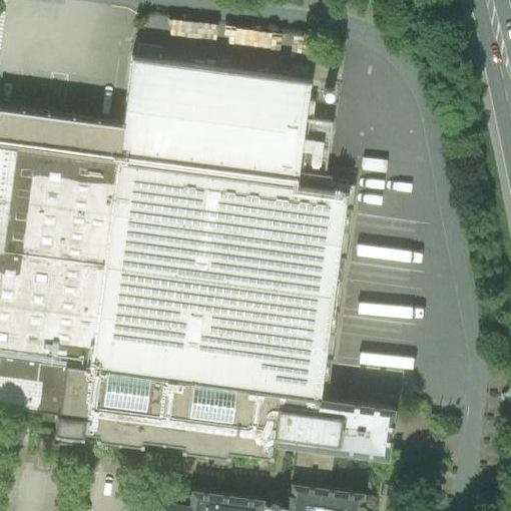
[(312,81),(133,57),(124,122),(119,161),(297,185),(312,81)]
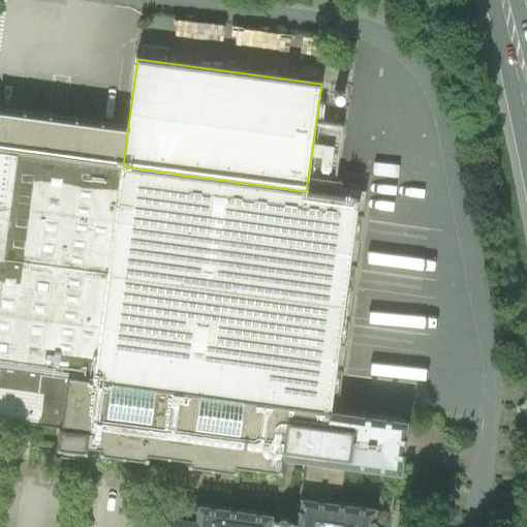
[(50,119),(0,112),(0,109),(0,151),(123,166),(128,126),(101,122),(101,126),(52,120),(53,116),(50,115),(50,119)]
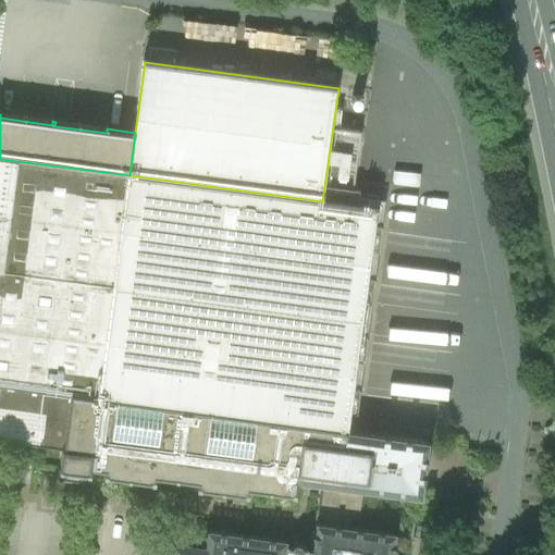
[(362,134),(340,131),(336,152),(360,155),(362,134)]
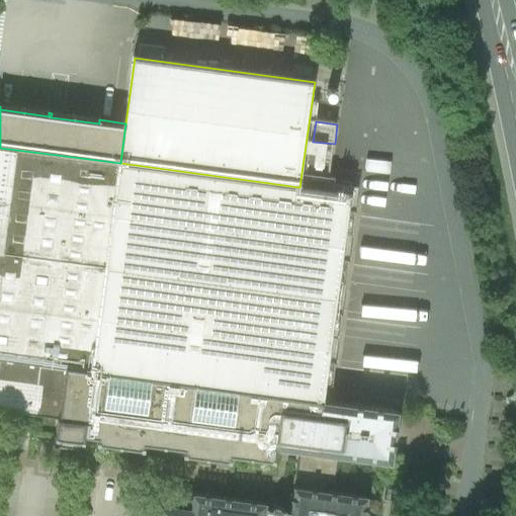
[(335,144),(313,142),(308,178),(330,181),(335,144)]
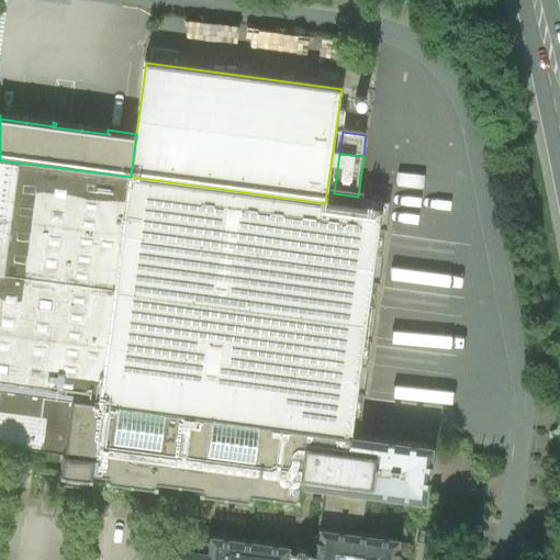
[(131,177),(0,160),(0,273),(3,275),(116,290),(131,177)]
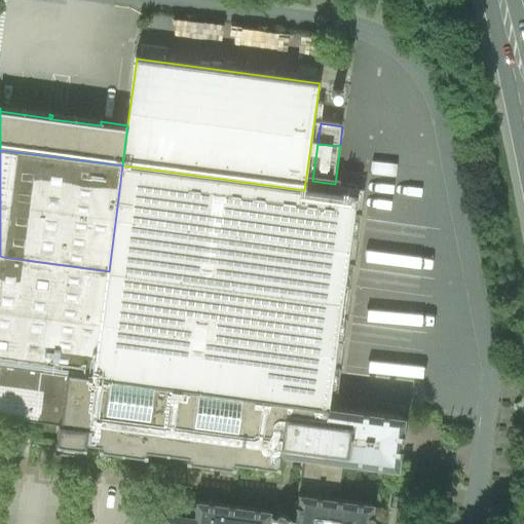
[(304,190),(122,165),(109,271),(343,302),(357,197),(304,190)]
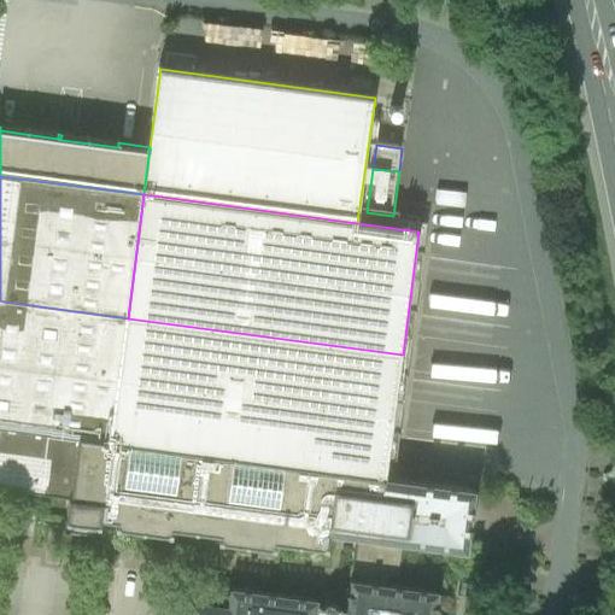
[(128,318),(4,302),(0,329),(0,490),(70,499),(70,498),(71,498),(80,439),(365,478),(367,476),(386,479),(403,355),(128,318)]
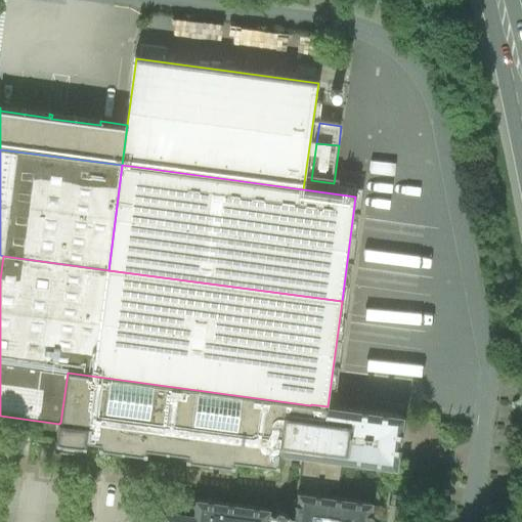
[(310,405),(68,373),(60,423),(59,423),(59,424),(57,441),(56,441),(56,443),(59,444),(59,443),(83,446),(83,447),(86,447),(86,445),(86,441),(100,443),(99,446),(98,449),(101,449),(102,449),(122,451),(122,452),(124,452),(143,454),(143,455),(146,455),(147,452),(146,452),(147,449),(166,451),(166,452),(168,452),(168,451),(187,454),(187,458),(186,458),(186,461),(189,462),(189,461),(209,464),(210,464),(211,464),(212,464),(231,467),(234,467),(234,464),(234,461),(254,463),(254,464),(256,464),(275,466),(275,467),(278,467),(279,464),(278,464),(280,452),(344,461),(393,468),(397,464),(402,420),(399,416),(328,406),(311,404),(310,405)]
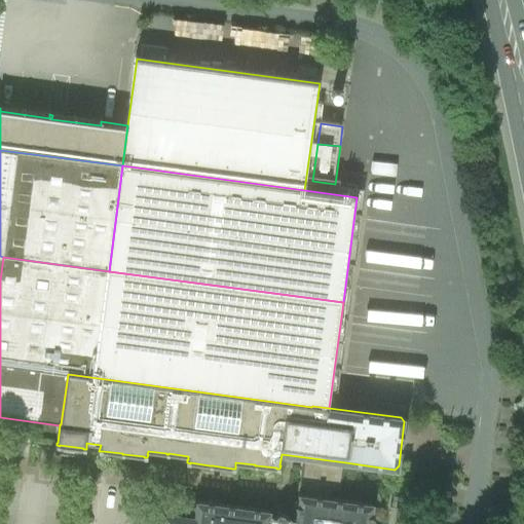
[(345,462),(305,457),(301,487),(303,489),(306,490),(305,495),(302,495),(300,497),(298,512),(295,511),(290,515),(281,514),(278,516),(277,518),(272,517),(270,516),(268,523),(370,523),(373,509),(370,503),(331,498),(332,490),(339,491),(341,489),(343,476),(345,462)]
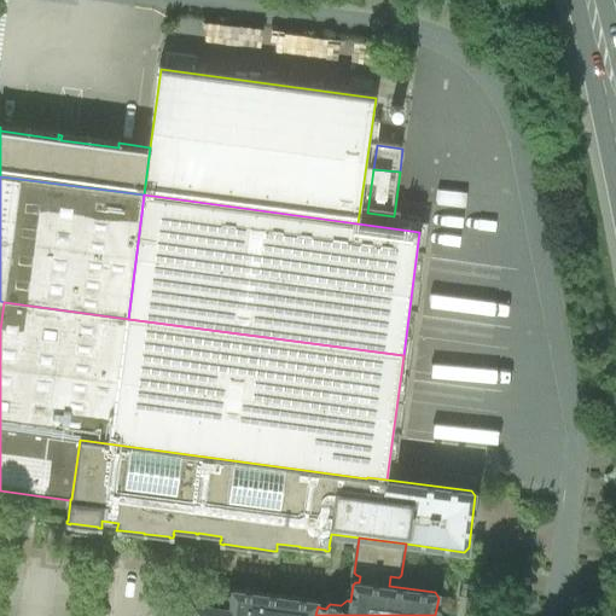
[(314,600),(237,590),(232,594),(230,608),(198,603),(193,608),(191,615),(315,615),(318,606),(318,605),(314,600)]
